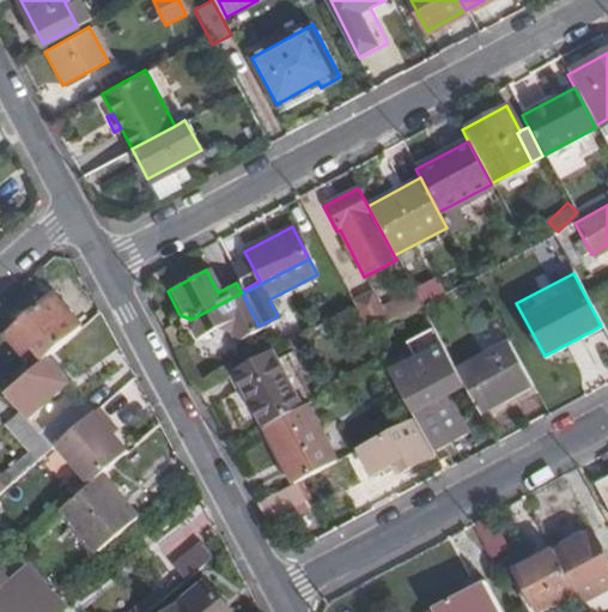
[(412,290),(377,308),(385,322),(419,304),(412,290)]
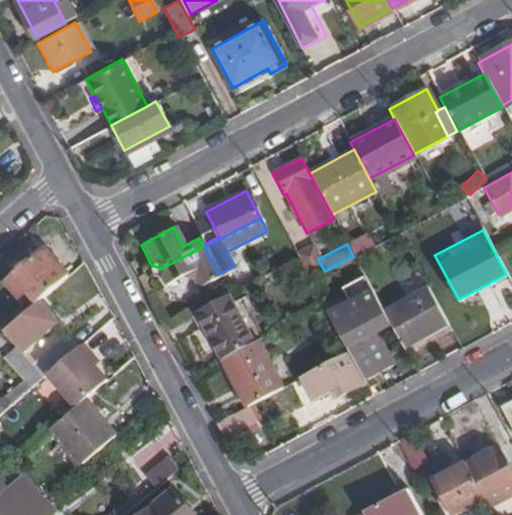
[(195,286),(218,274),(204,247),(204,246),(160,269),(162,272),(158,278),(162,284),(180,275),(190,278),(195,286)]
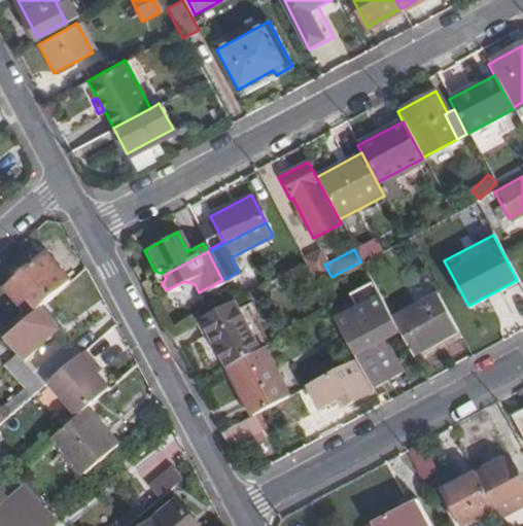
[(318,251),(302,260),(304,264),(315,285),(332,277),(324,265),(318,251)]
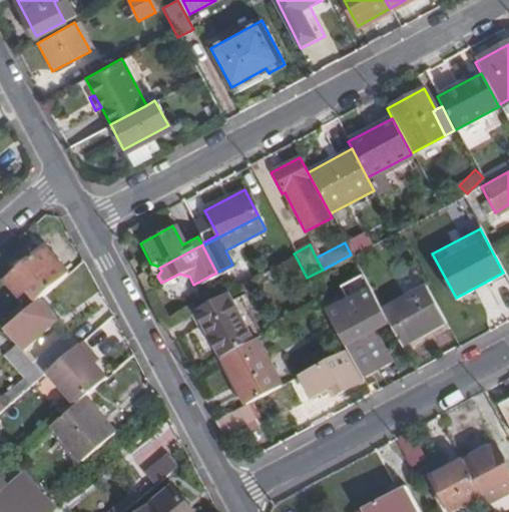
[(23,291),(32,302),(65,274),(42,247),(23,264),(2,282),(15,297),(23,291)]
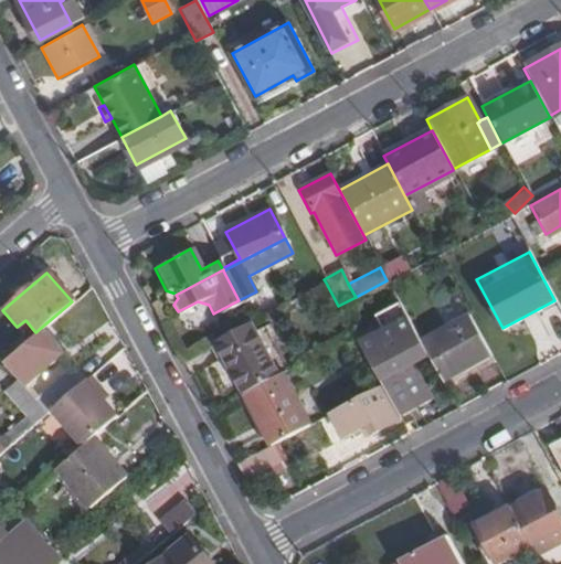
[(398,415),(431,397),(411,362),(426,354),(420,343),(399,304),(374,316),(383,333),(360,346),(381,385),(398,415)]
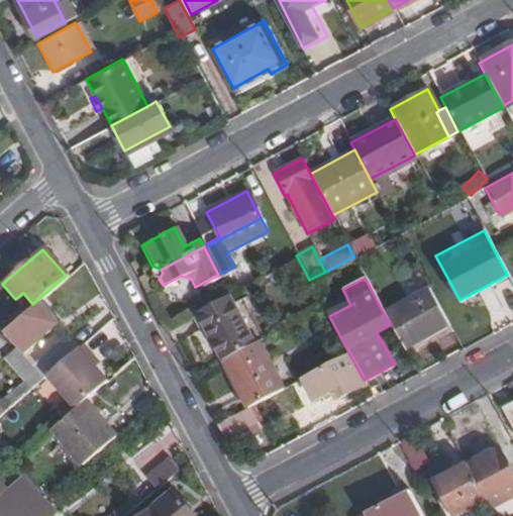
[(402,347),(448,323),(430,290),(384,314),(390,324),(402,347)]
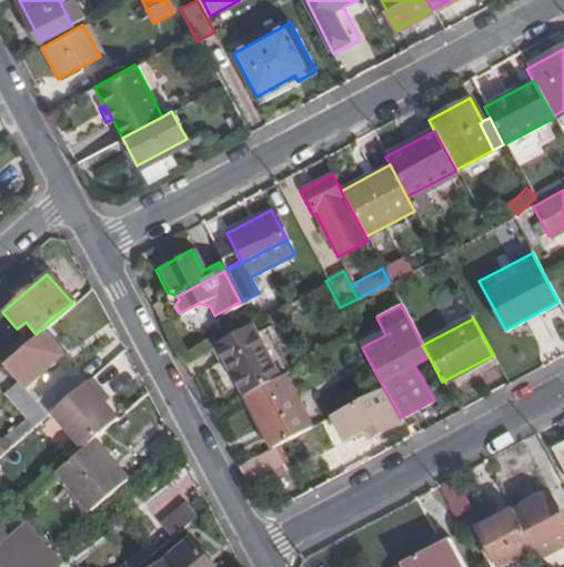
[(254,336),(249,326),(214,344),(241,396),(282,375),(285,373),(264,331),(254,336)]
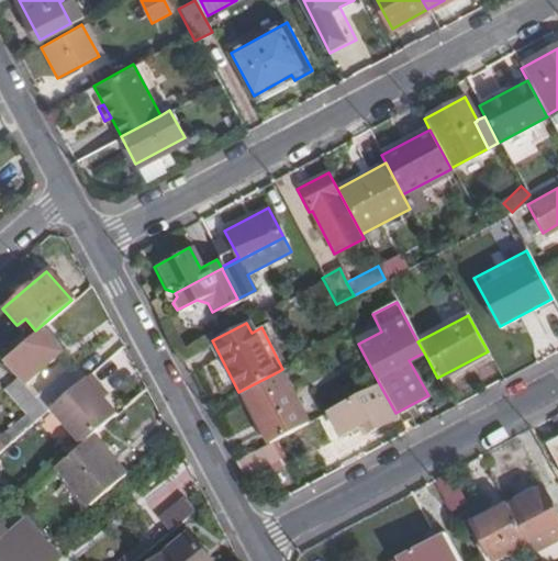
[(45,345),(34,332),(1,360),(15,377),(22,384),(54,356),(45,345)]
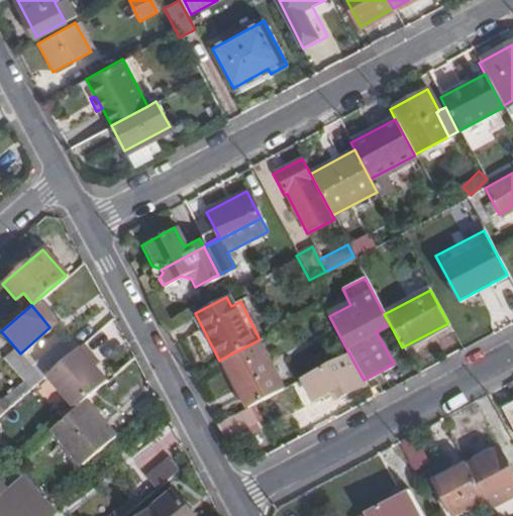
[(100,356),(116,338),(102,326),(86,344),(100,356)]
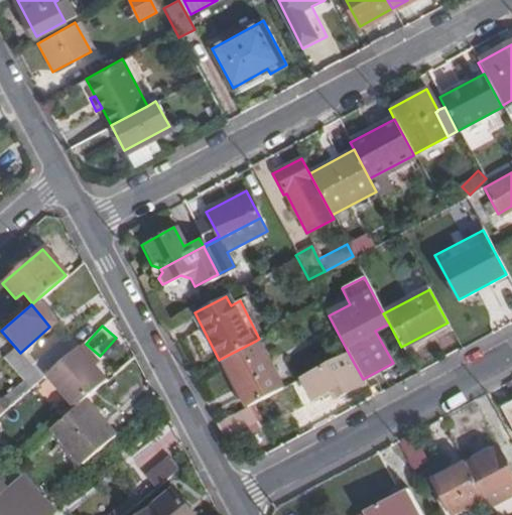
[(57,341),(30,365),(40,377),(46,372),(68,353),(57,341)]
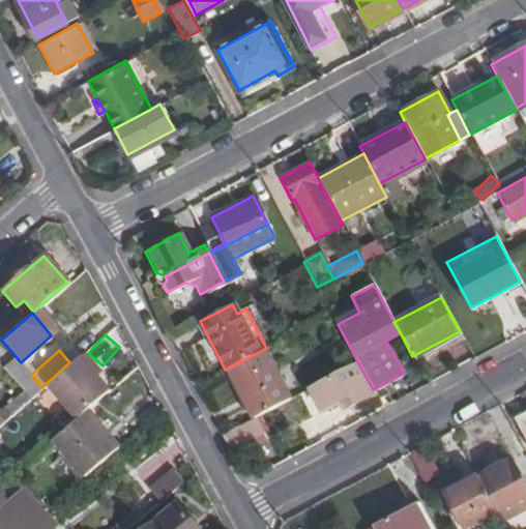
[(289,397),(263,350),(225,370),(251,417),(254,415),(289,397)]
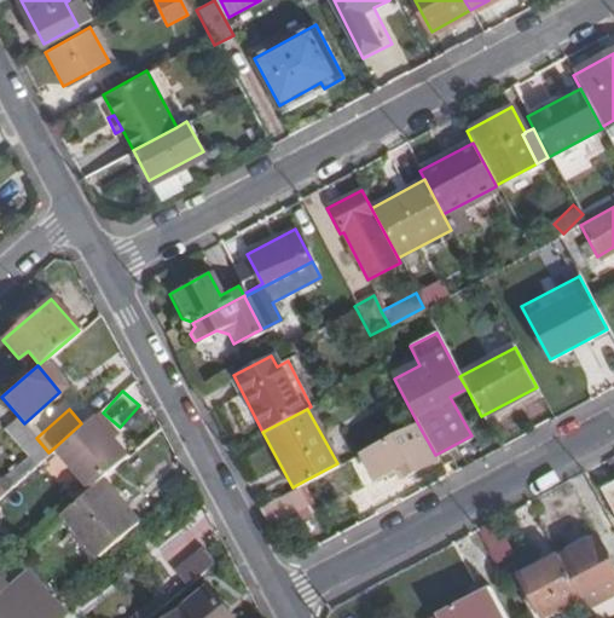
[(111,425),(98,410),(81,423),(56,446),(90,486),(99,478),(110,468),(127,452),(113,435),(106,429),(111,425)]
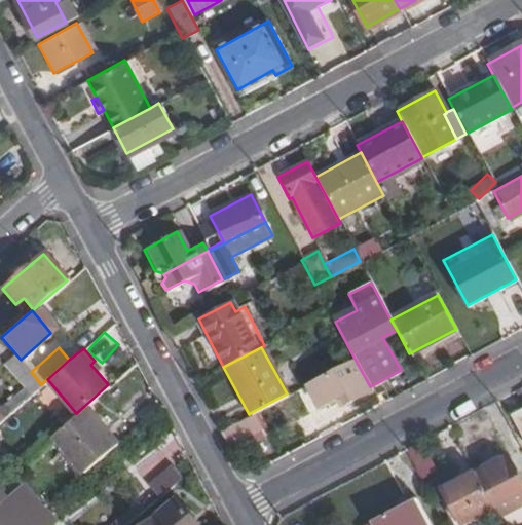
[(23,386),(0,406),(0,414),(3,417),(41,384),(31,372),(21,360),(14,352),(2,363),(23,386)]
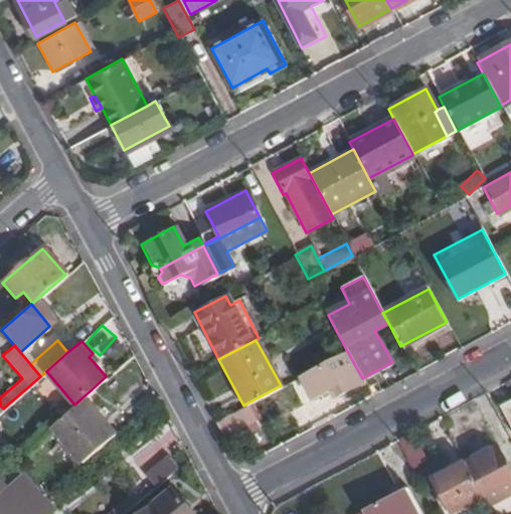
[(336,396),(363,381),(362,378),(347,351),(297,377),(309,399),(331,387),(336,396)]
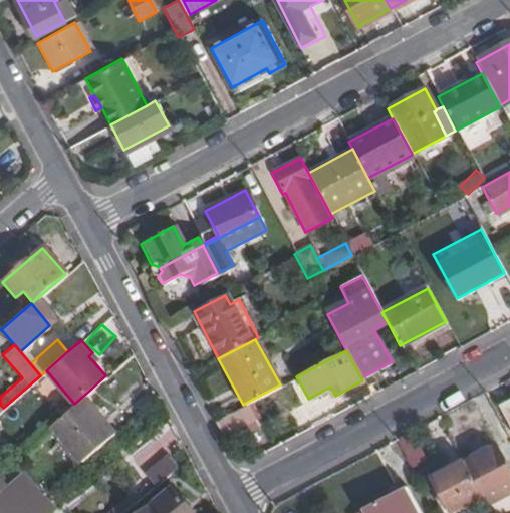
[(99,417),(82,397),(74,404),(49,426),(79,463),(113,434),(99,417)]
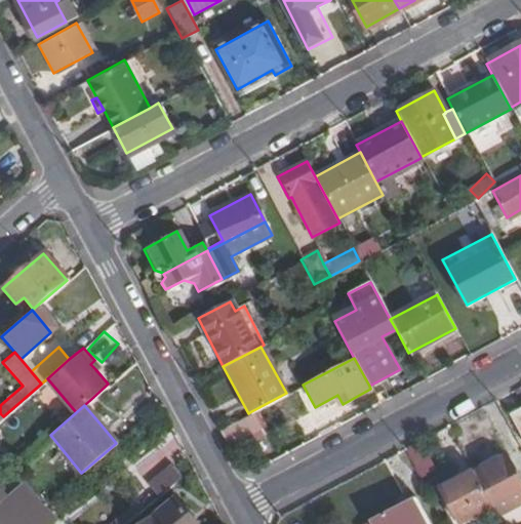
[(520,407),(508,414),(520,442),(520,407)]
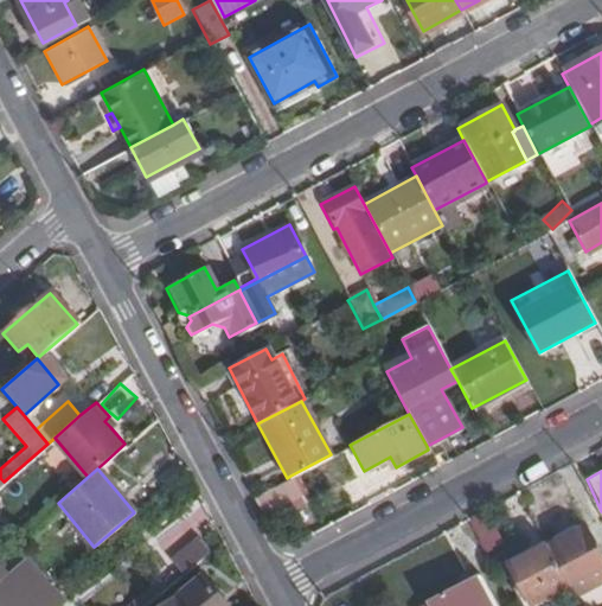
[(300,495),(290,476),(287,478),(250,497),(261,516),(300,495)]
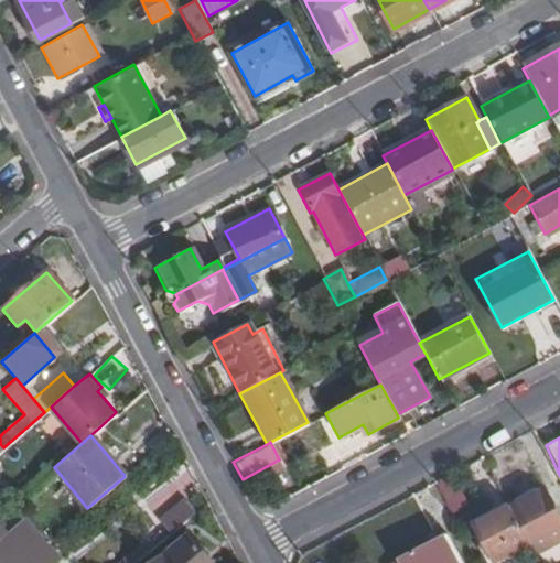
[(289,476),(279,459),(243,479),(251,496),(289,476)]
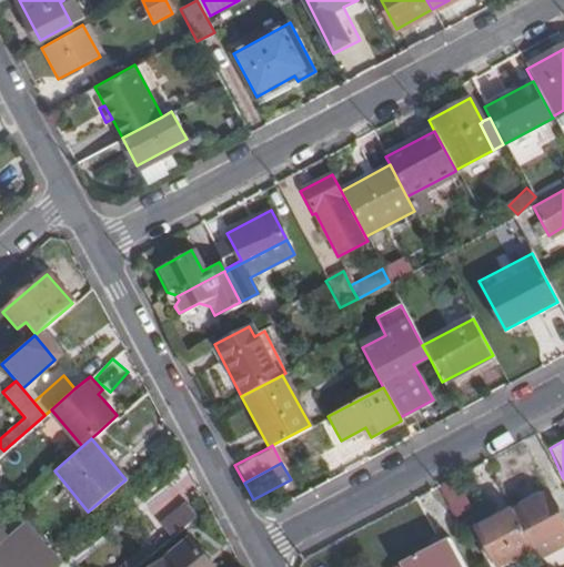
[(563,527),(545,493),(511,510),(532,548),(537,559),(563,544),(563,527)]
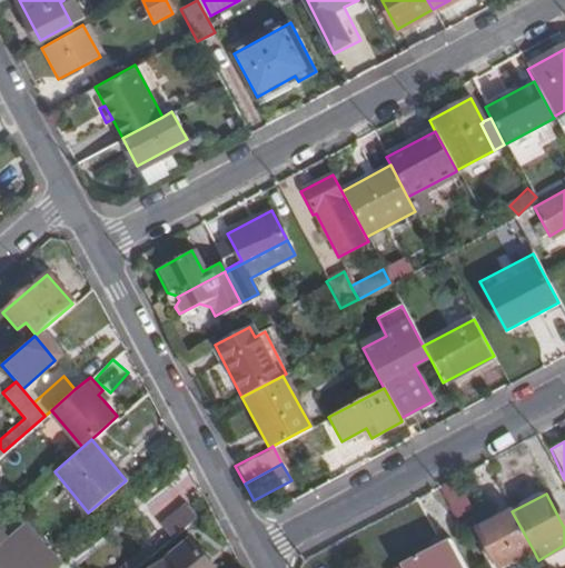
[(185,508),(181,505),(160,522),(171,537),(194,518),(185,508)]
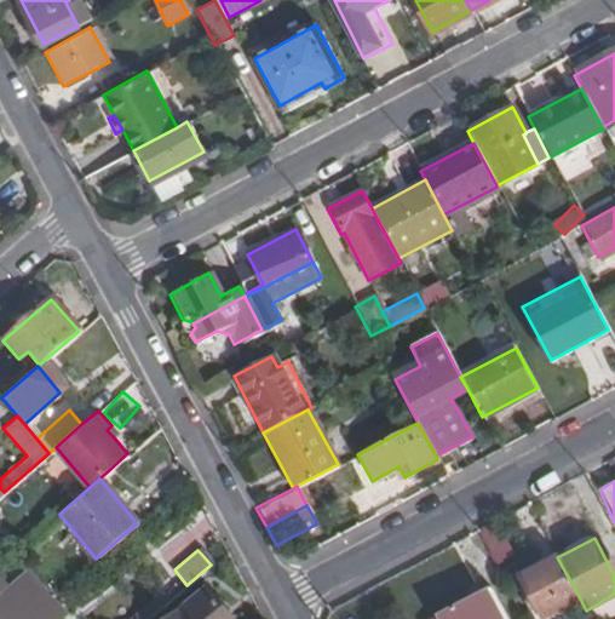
[(0,590),(28,567),(16,552),(13,551),(0,562),(0,590)]
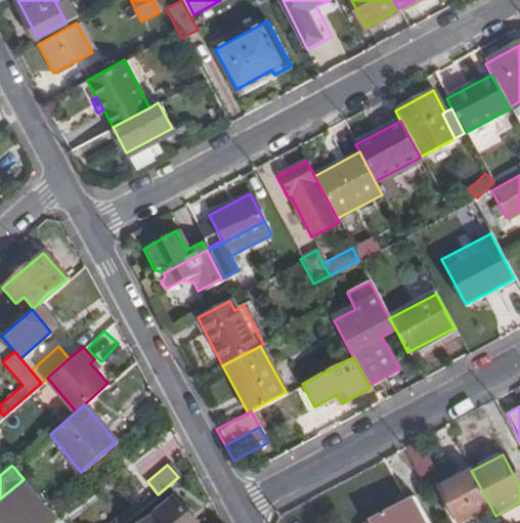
[(457,522),(458,522),(490,506),(471,471),(438,489),(457,522)]
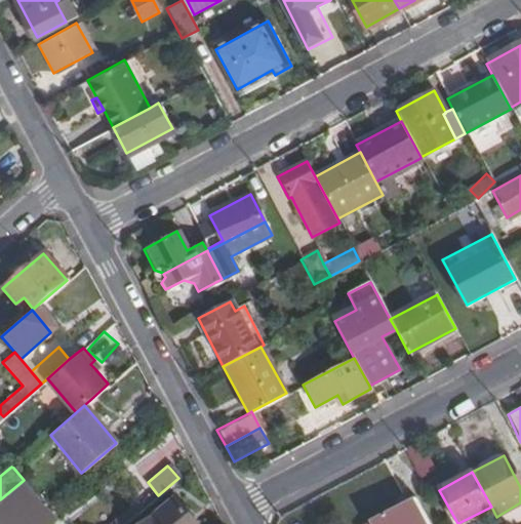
[(0,523),(41,523),(53,514),(44,504),(24,480),(0,499),(0,523)]
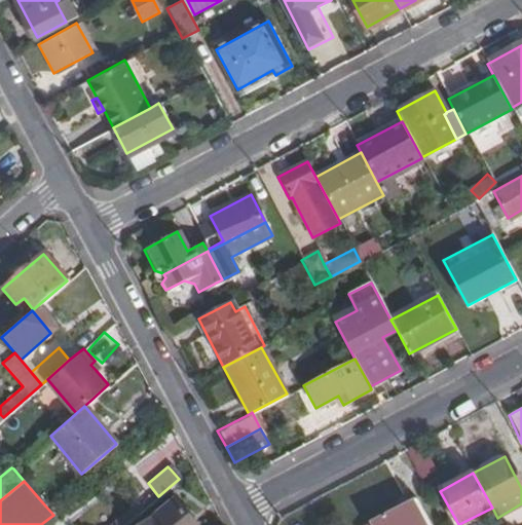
[(176,499),(145,524),(195,524),(189,517),(176,499)]
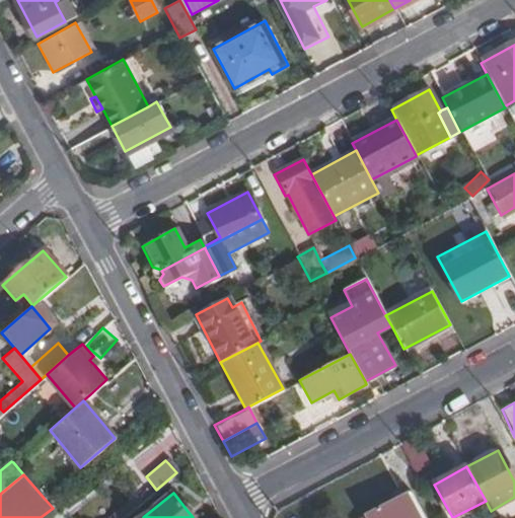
[(422,517),(410,494),(365,517),(422,517)]
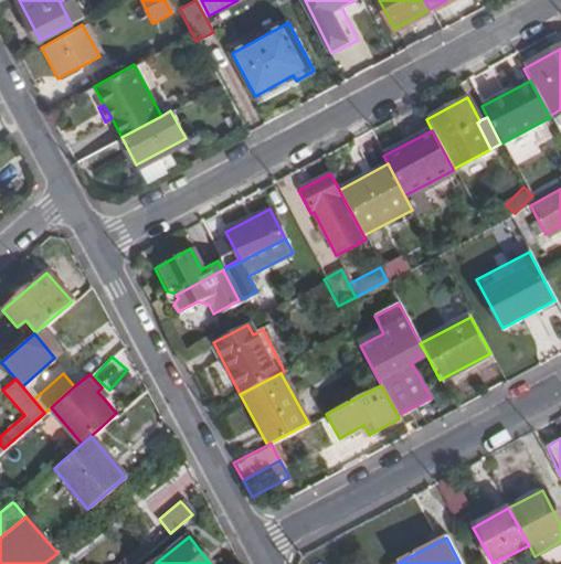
All buildings are outlined.
